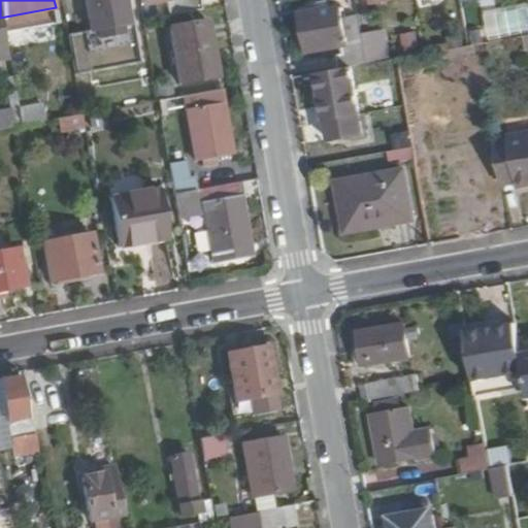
[(125,24),(120,0),(81,0),(87,31),(125,24)]
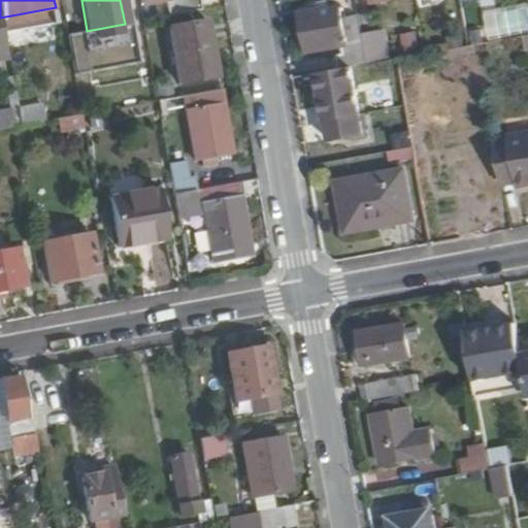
[(137,0),(138,4),(159,0),(161,0),(164,15),(199,9),(197,0),(137,0)]
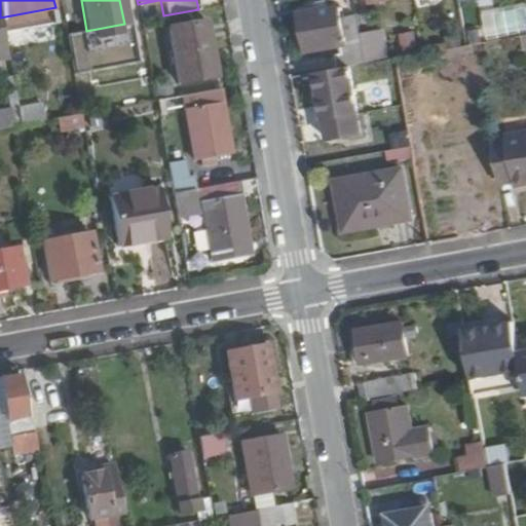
[(485,35),(525,30),(525,6),(483,12),(485,35)]
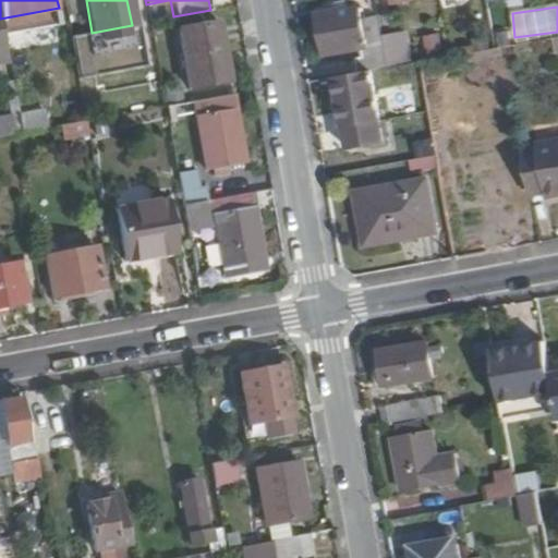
[(378,46),(373,19),(362,21),(359,8),(317,15),(325,56),(361,49),(362,58),(356,59),(359,73),(371,71),(386,68),(383,45),(378,46)]
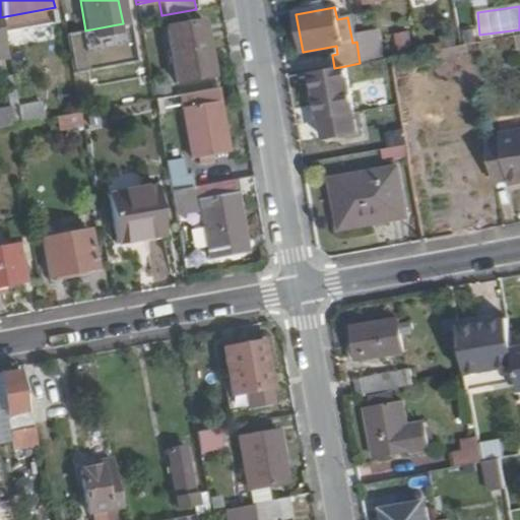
[(213,76),(202,18),(165,25),(174,84),(213,76)]
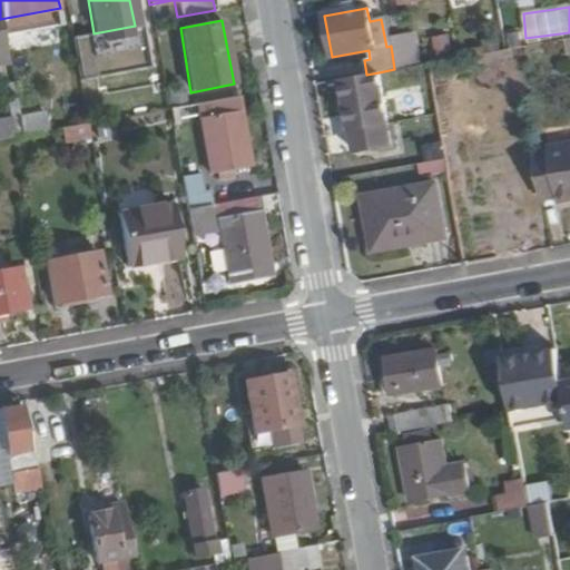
[(409,67),(403,31),(389,35),(391,46),(394,69),(409,67)]
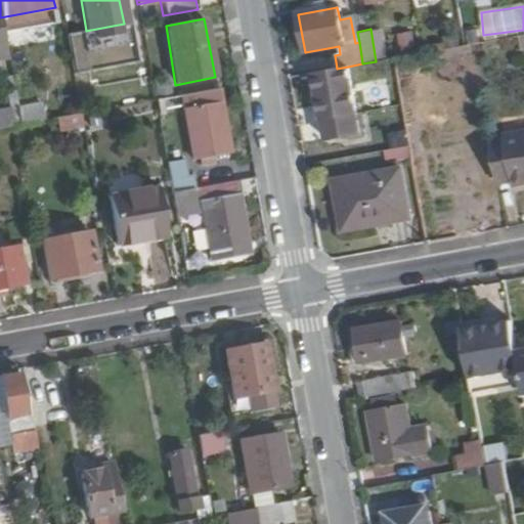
[(359,124),(348,67),(337,69),(314,73),(324,129),(359,124)]
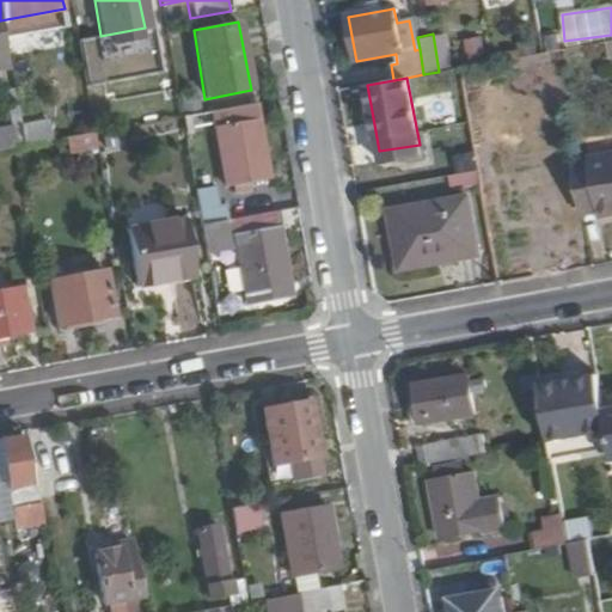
[(267,179),(252,104),(210,112),(225,188),(267,179)]
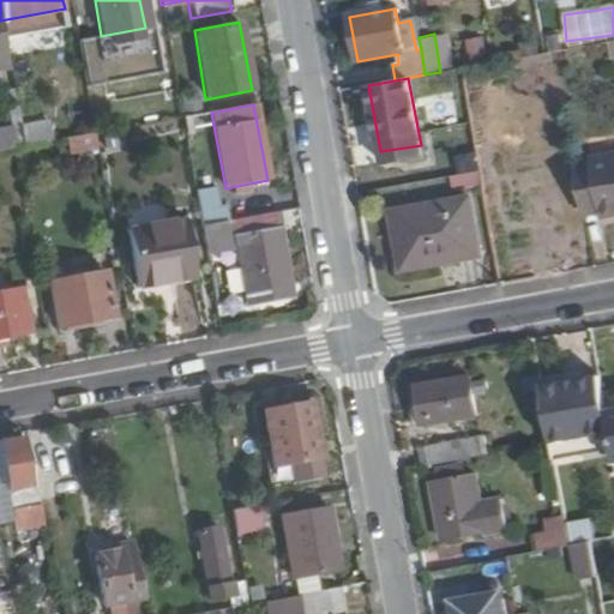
[(26,142),(53,139),(52,118),(24,120),(26,142)]
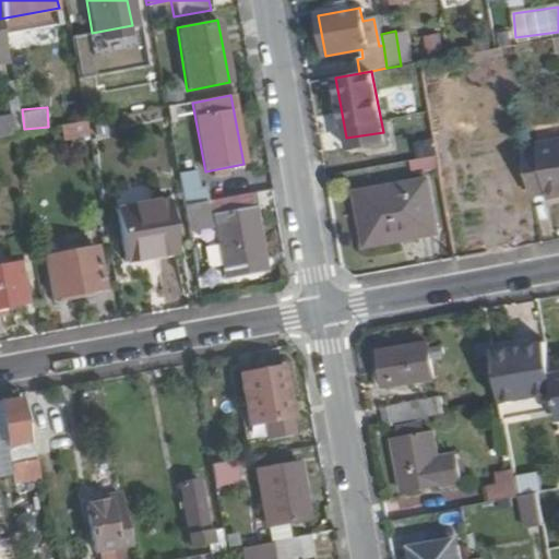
[(0,137),(16,134),(12,113),(0,115),(0,137)]
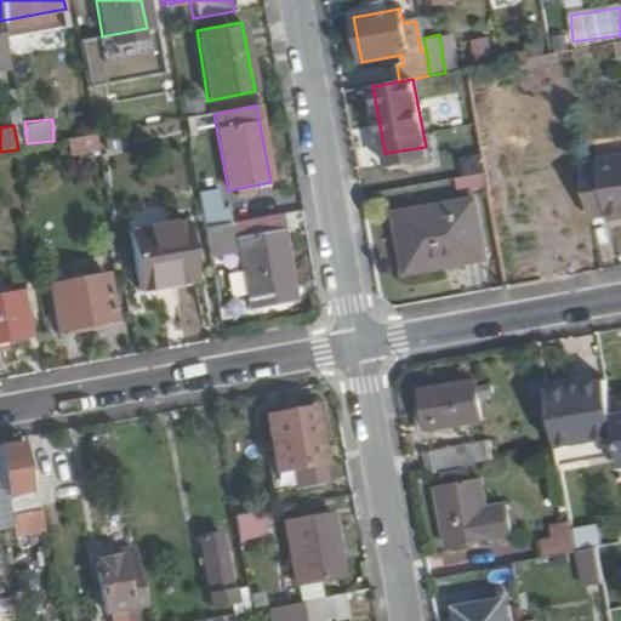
[(97,134),(68,137),(70,155),(100,152),(97,134)]
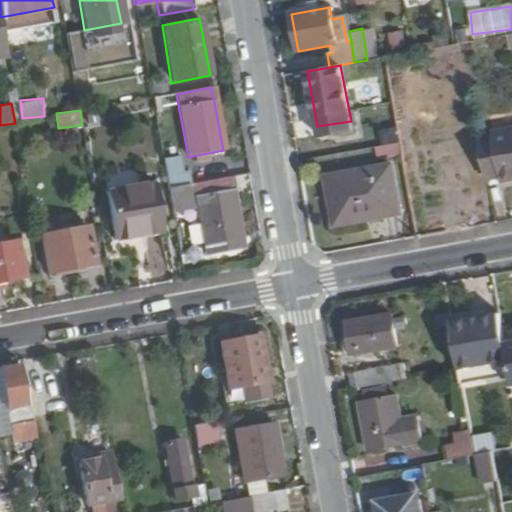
[(511,177),(511,127),(491,132),(491,137),(478,139),(484,177),(498,175),(500,180),(511,177)]
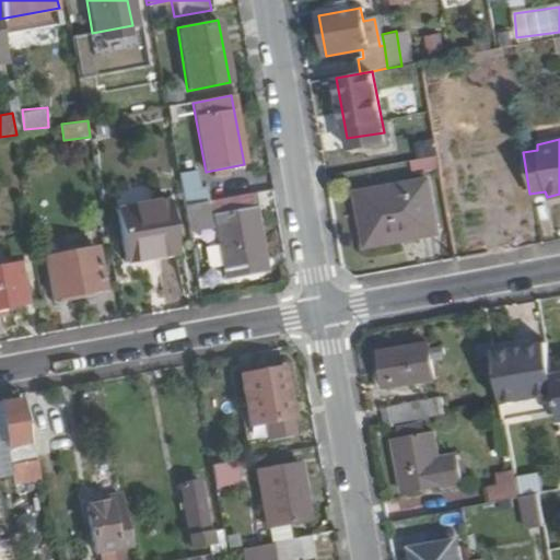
[(200,188),(197,172),(178,175),(184,207),(208,202),(206,188),(200,188)]
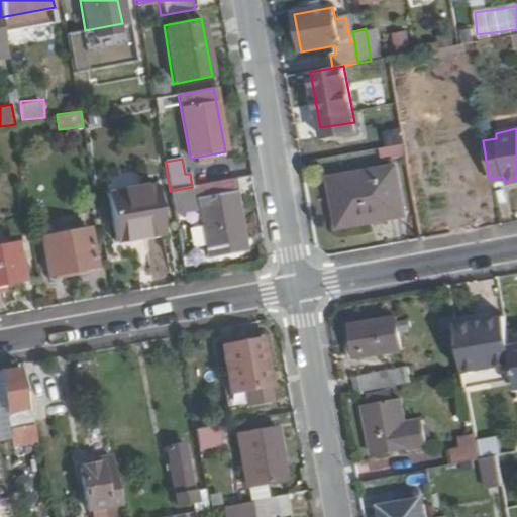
[(402,216),(395,168),(329,179),(336,223),(382,215),(382,219),(402,216)]
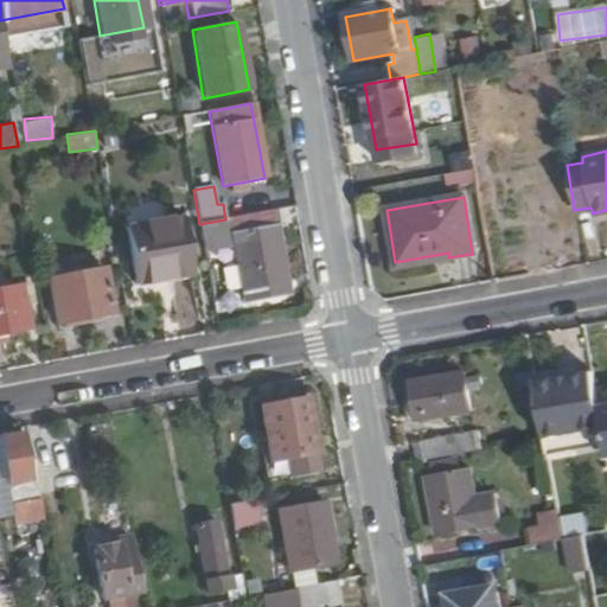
[(283,283),(270,211),(225,219),(199,224),(202,237),(230,232),(244,302),(275,296),(273,286),(283,283)]
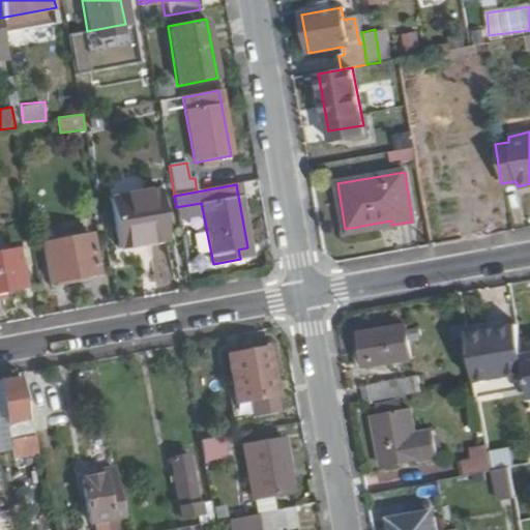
[(169,241),(159,189),(111,198),(119,251),(169,241)]
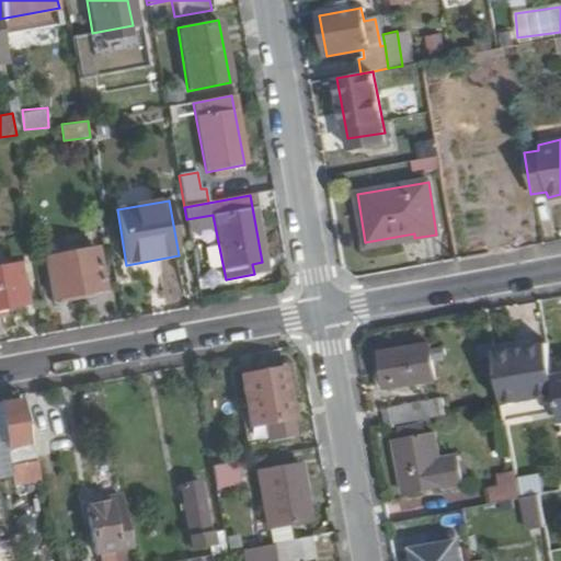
[(105,292),(98,249),(45,259),(53,301),(105,292)]
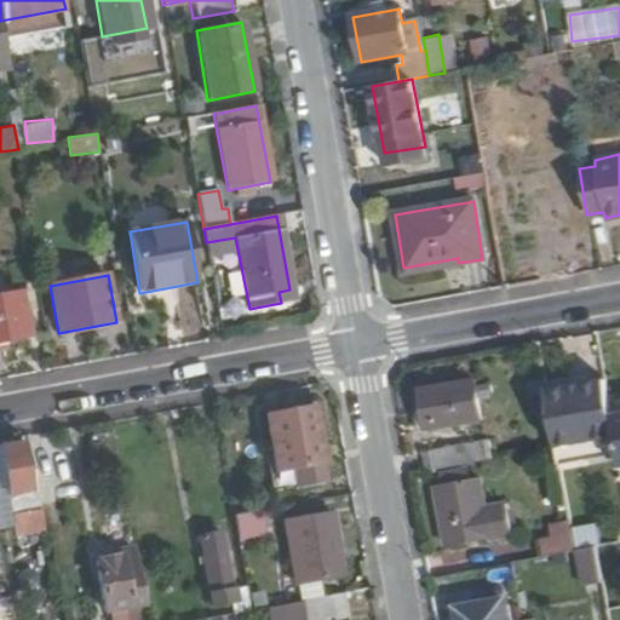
[(0,344),(26,340),(17,297),(0,299),(0,344)]
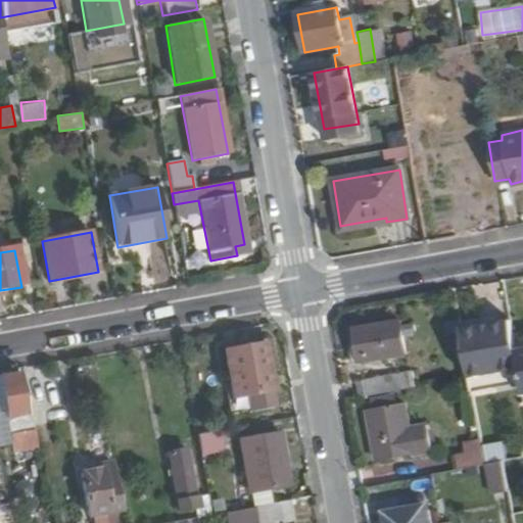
[(406,351),(400,320),(357,328),(362,362),(406,351)]
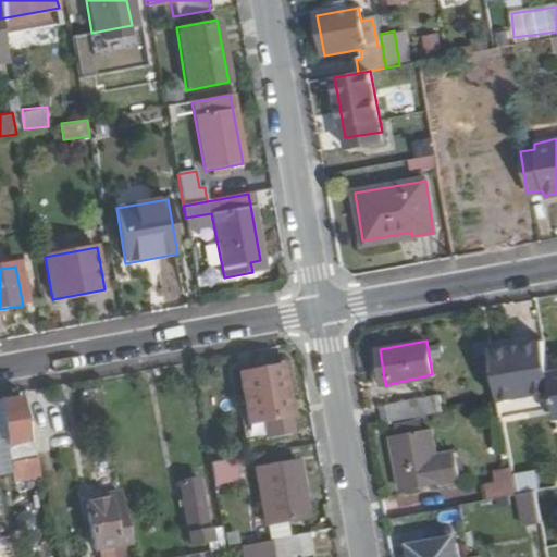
[(556,412),(556,403),(551,372),(545,341),(490,351),(504,423),(556,412)]
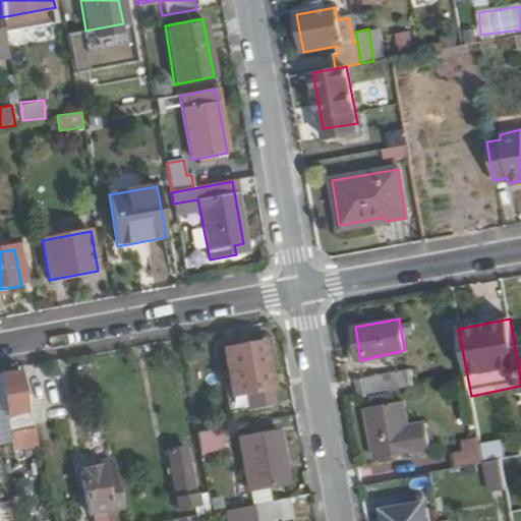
[(271,387),(263,341),(221,348),(229,394),(247,391),(251,411),(273,408),(269,387),(271,387)]
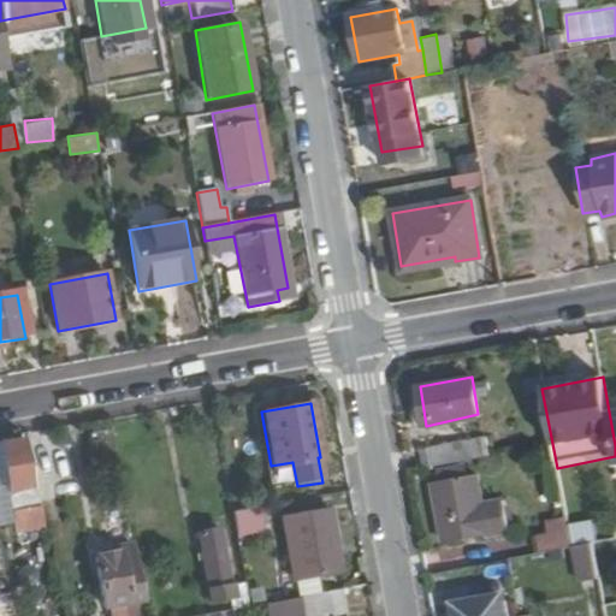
[(475,457),(472,438),(428,446),(431,466),(475,457)]
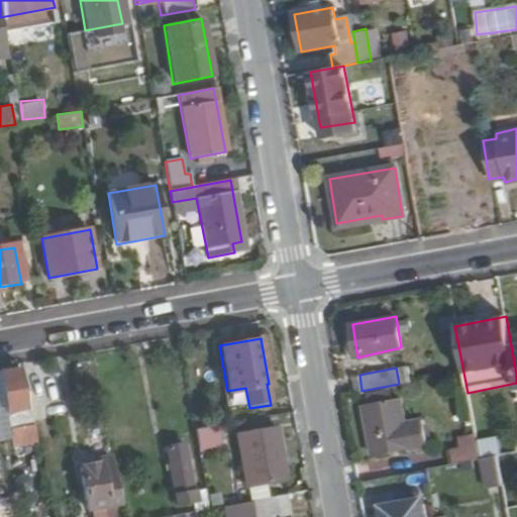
[(26,410),(19,371),(1,374),(10,432),(35,427),(31,408),(26,410)]
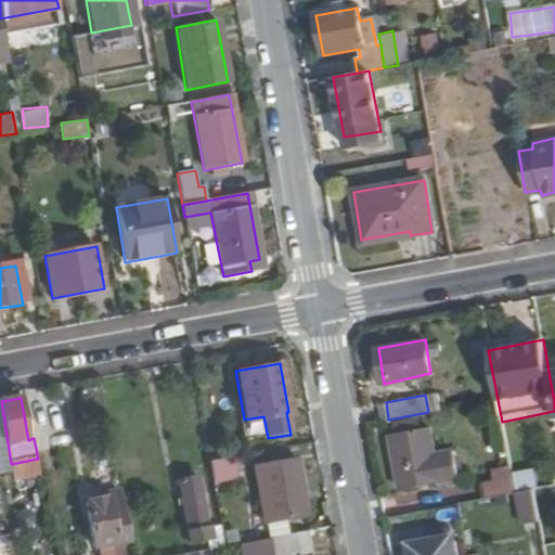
[(439,477),(430,425),(391,431),(399,485),(439,477)]
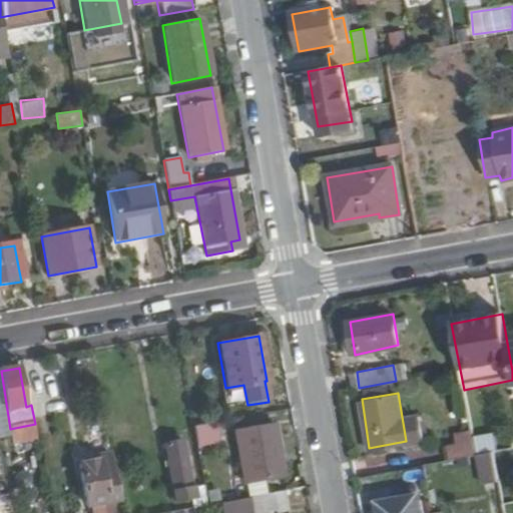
[(222,438),(219,422),(193,427),(197,448),(210,446),(209,440),(222,438)]
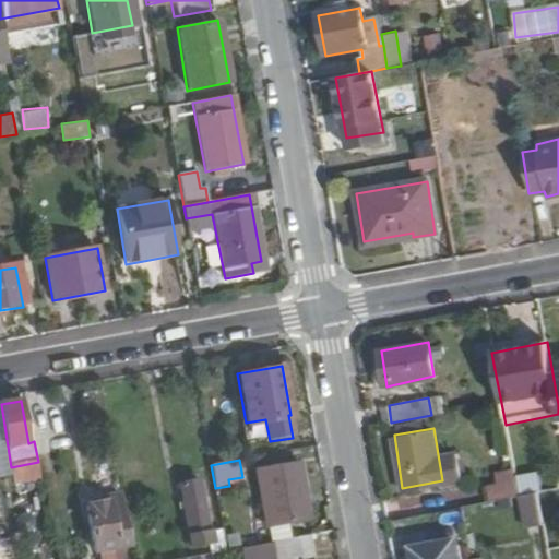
[(309,518),(299,462),(254,471),(262,518),(285,513),(286,521),(309,518)]
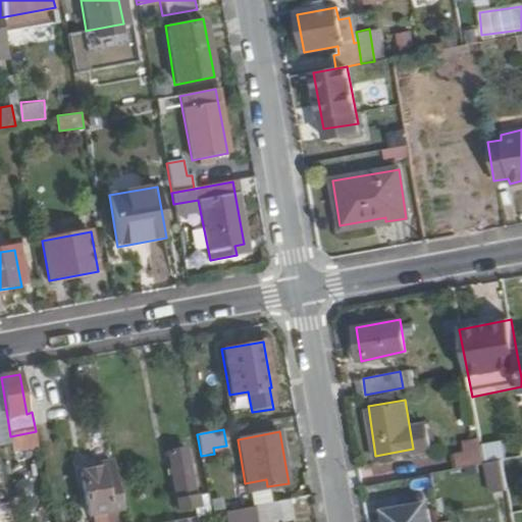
[(483,464),(480,438),(465,441),(466,450),(457,452),(461,469),(483,464)]
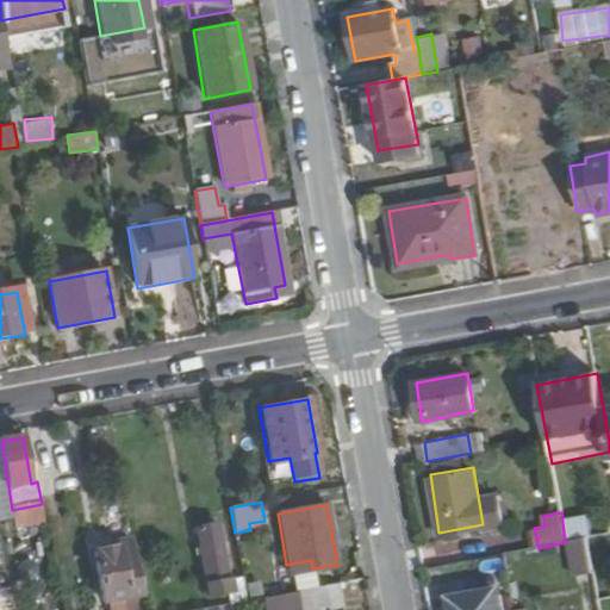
[(228,579),(218,526),(198,529),(210,596),(230,592),(231,603),(247,601),(242,577),(228,579)]
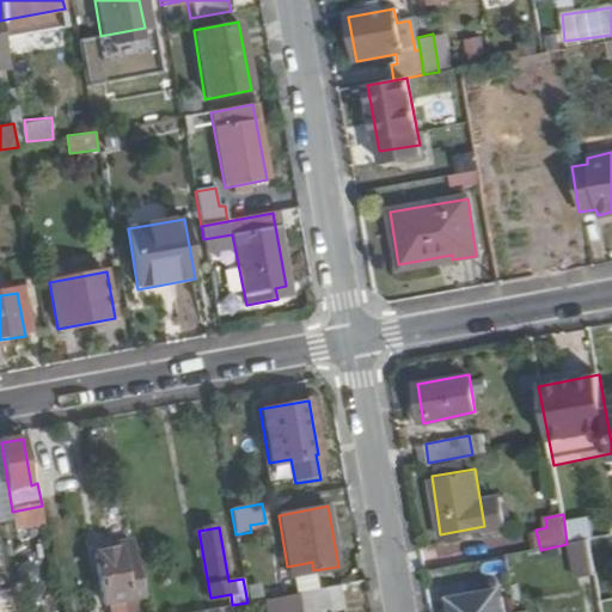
[(594,575),(588,540),(567,544),(573,577),(594,575)]
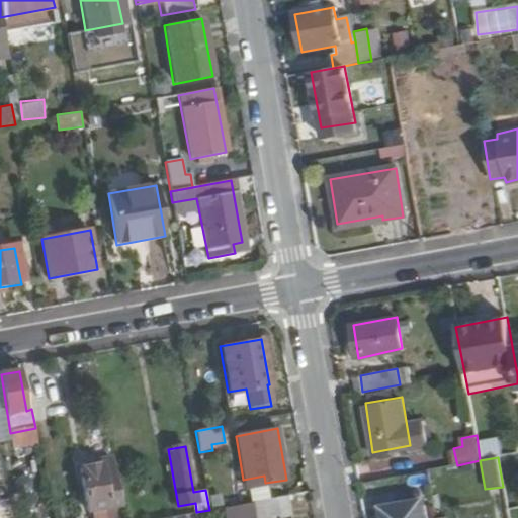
[(117,506),(109,465),(75,471),(83,513),(87,513),(88,517),(101,517),(107,517),(106,508),(117,506)]
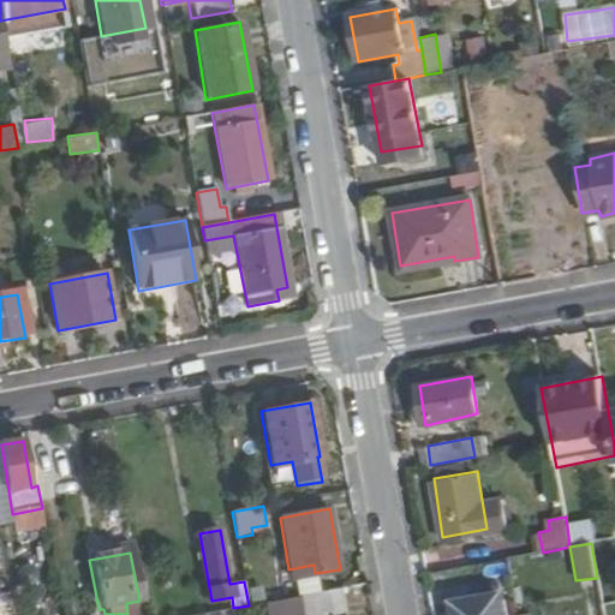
[(345,614),(340,589),(299,596),(302,614),(345,614)]
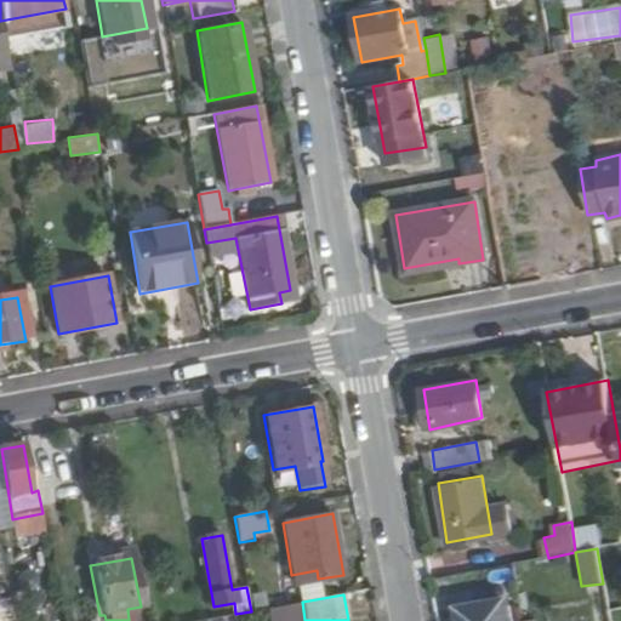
[(505,620),(502,603),(457,611),(459,620),(505,620)]
